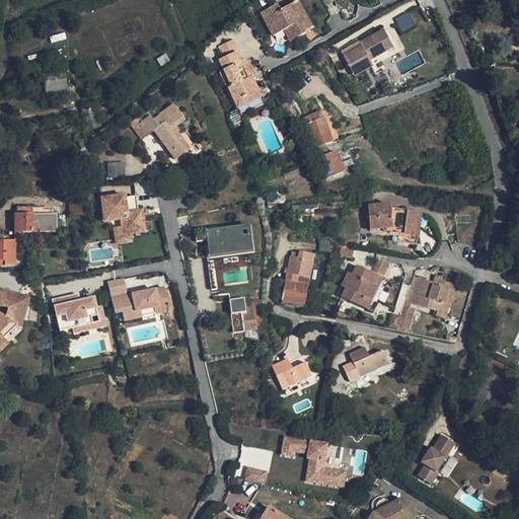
[(298,2),(292,5),(297,14),(300,13),(303,11),(298,2)]
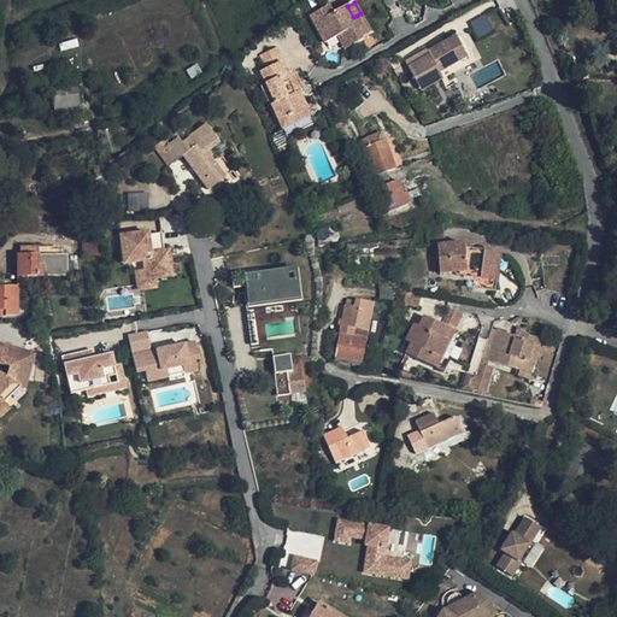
[(329,7),(310,17),(325,43),(344,34),(351,47),(363,40),(358,31),(364,28),(357,16),(353,17),(347,6),(333,15),(329,7)]
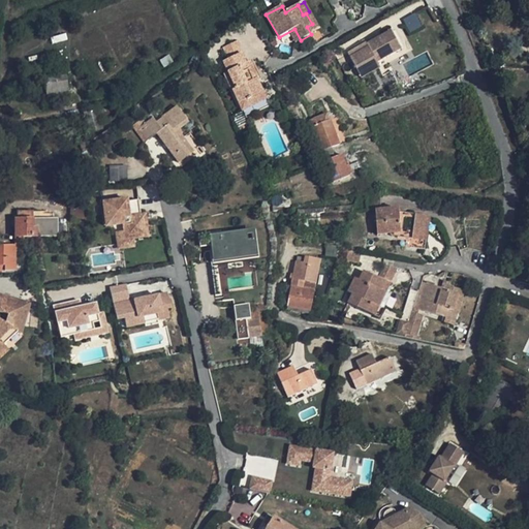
[(410,32),(422,25),(414,12),(403,20),(410,32)]
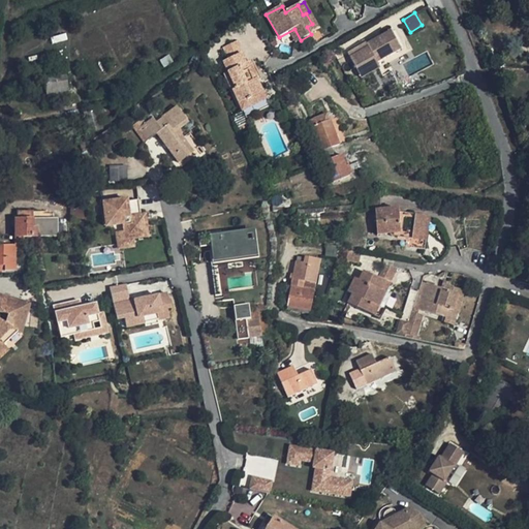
[(307,27),(311,34),(319,30),(314,23),(312,24),(307,27)]
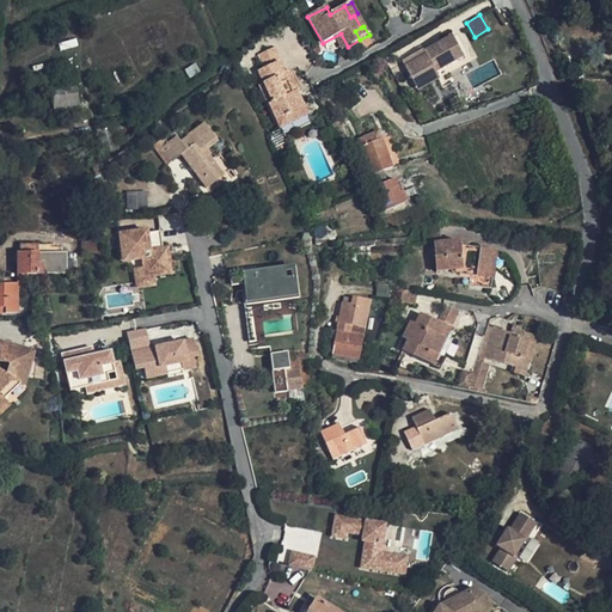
[(435,72),(463,57),(453,38),(424,53),(426,56),(405,67),(414,83),(435,72)]
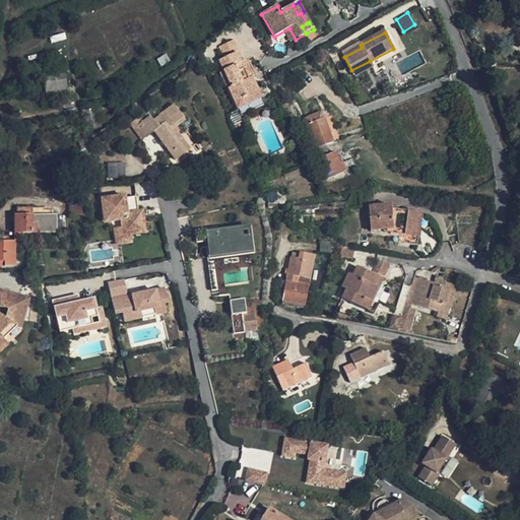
[(238,109),(261,98),(252,78),(249,79),(245,71),(249,69),(246,61),(242,63),(238,54),(239,53),(234,41),(219,48),(224,59),(219,61),(232,87),(229,88),(238,109)]
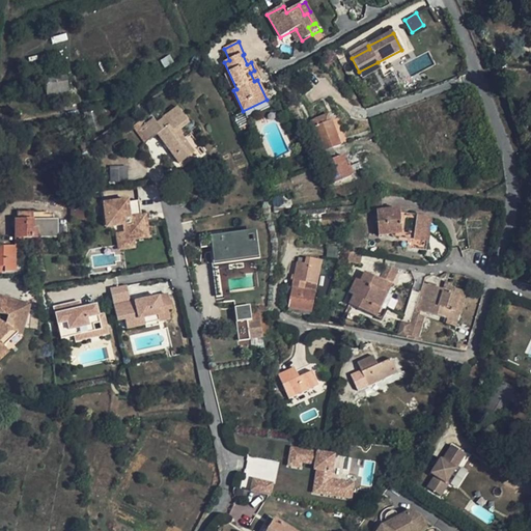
[(378,62),(359,72),(363,78),(381,68),(378,62)]
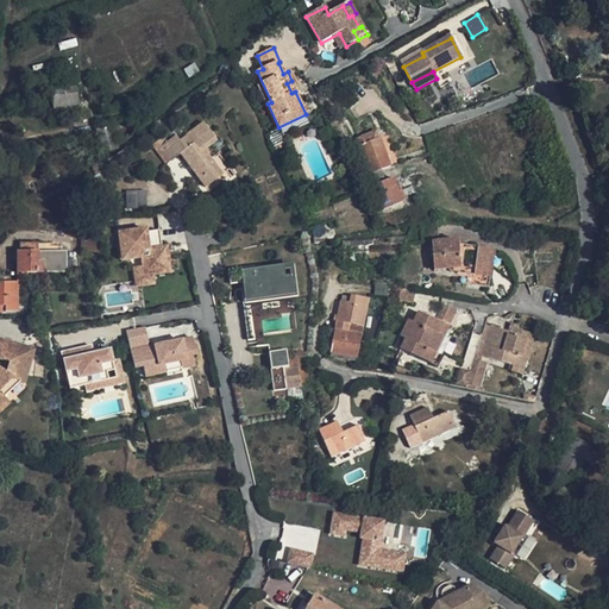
[(49,80),(50,92),(75,88),(74,76),(49,80)]
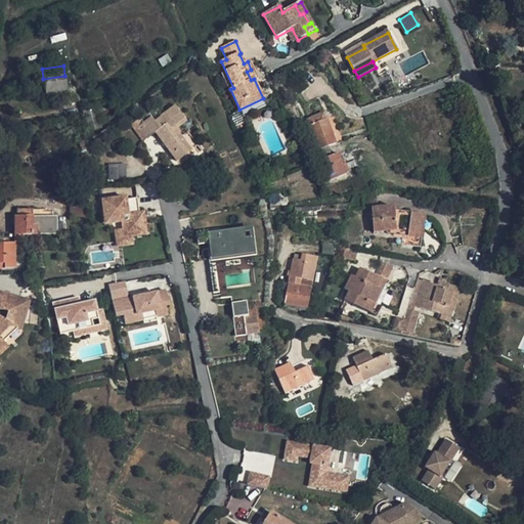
[(43,79),(47,98),(68,95),(64,76),(43,79)]
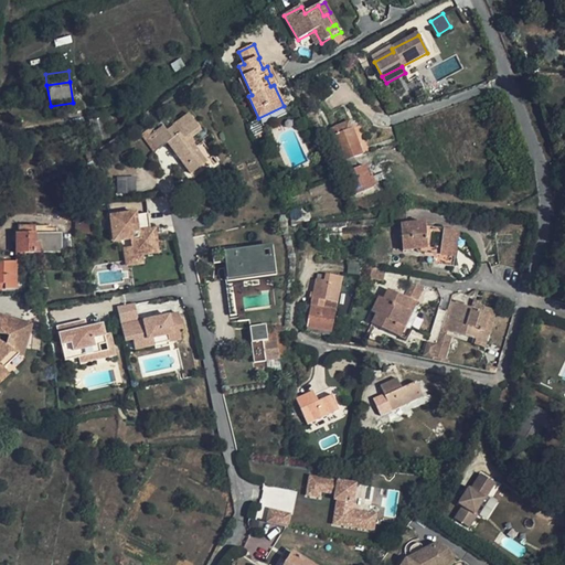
[(87,117),(94,141),(108,137),(102,114),(87,117)]
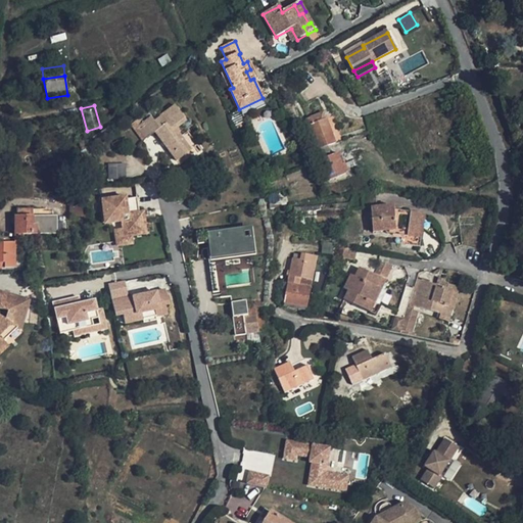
[(139,119),(131,125),(143,141),(154,133),(175,162),(187,153),(171,132),(175,129),(185,121),(175,106),(153,122),(150,117),(142,123),(139,119)]
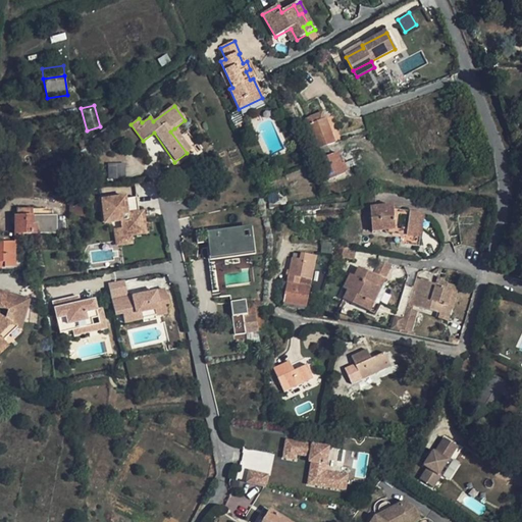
[(244,122),(239,111),(229,115),(235,126),(244,122)]
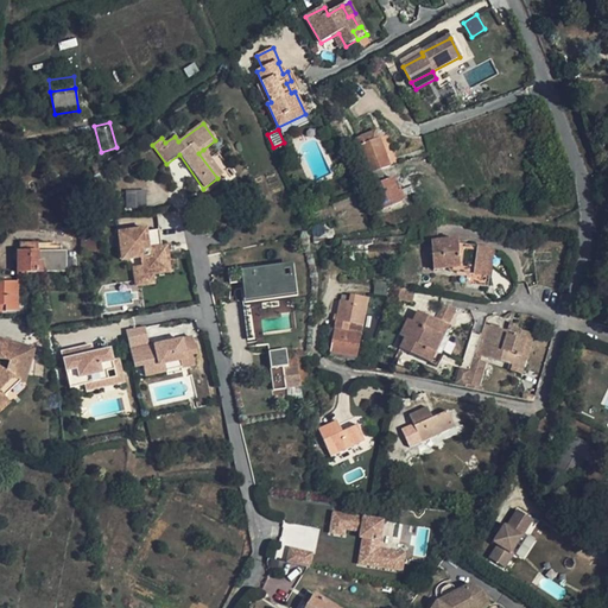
[(375,132),(362,137),(365,144),(379,139),(375,132)]
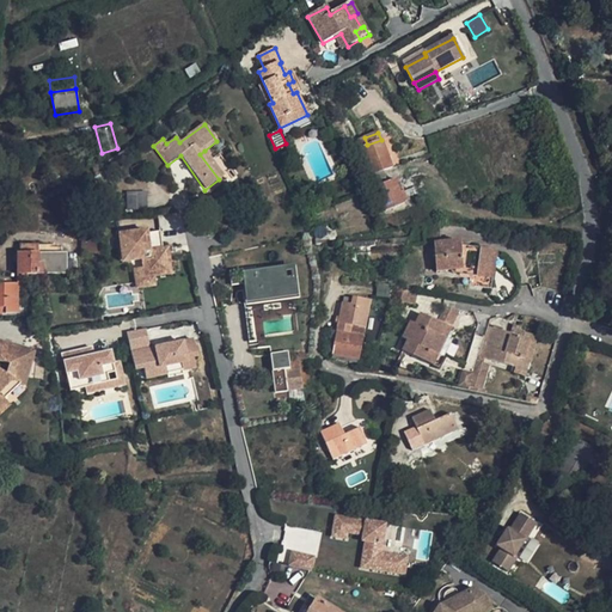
[(343,148),(350,145),(346,134),(338,138),(343,148)]
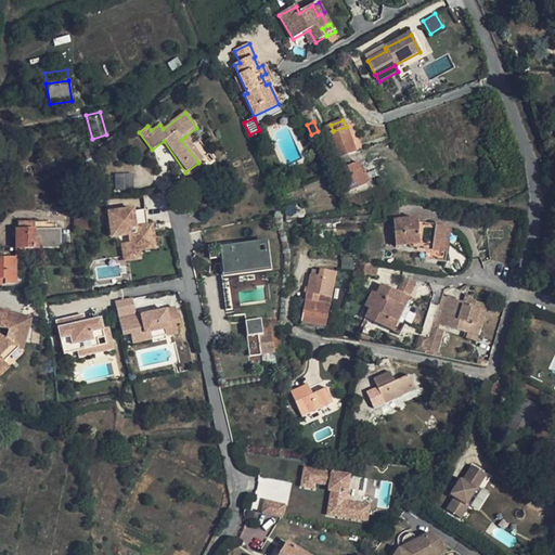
[(325,127),(337,158),(357,152),(347,127),(346,127),(333,131),(331,125),(325,127)]
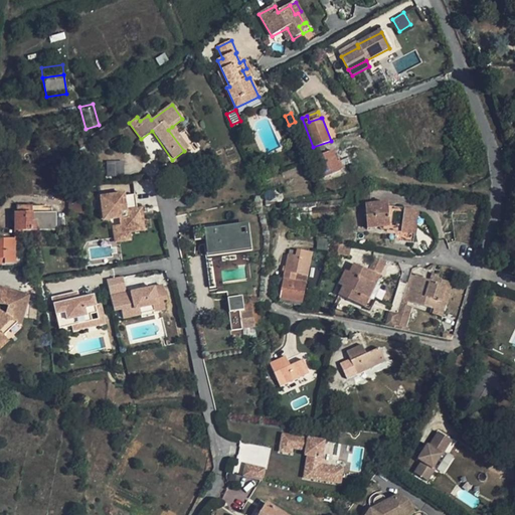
[(168,130),(184,151),(188,148),(172,127),(168,130)]
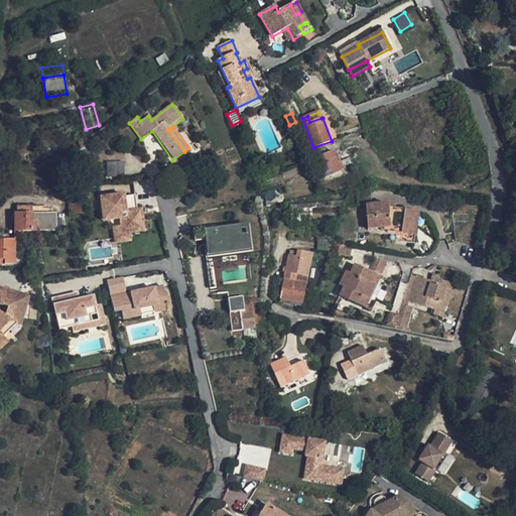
[(91,154),(89,139),(84,139),(87,162),(96,161),(95,154),(91,154)]
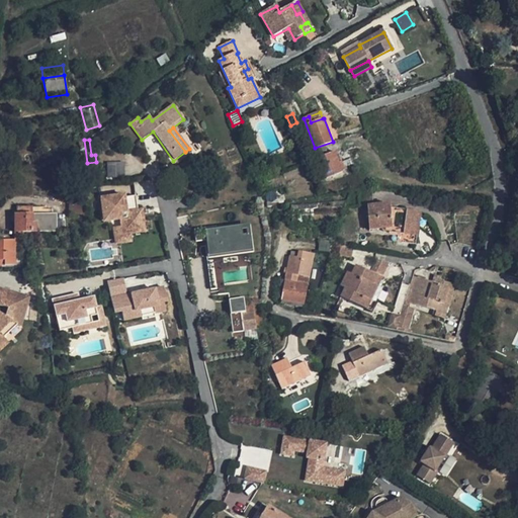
[(315,148),(314,148),(317,156),(328,152),(325,145),(315,148)]
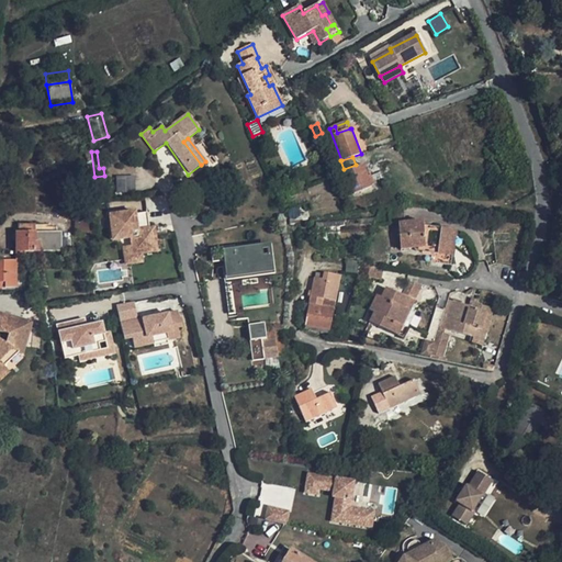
[(368,177),(363,165),(346,171),(355,194),(372,188),(368,177)]
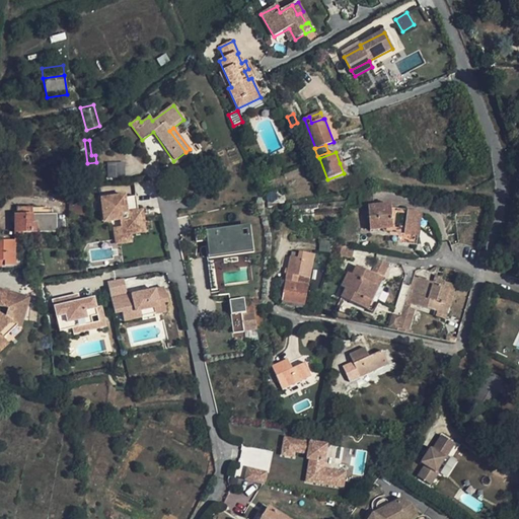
[(107,163),(107,178),(124,178),(124,163),(107,163)]
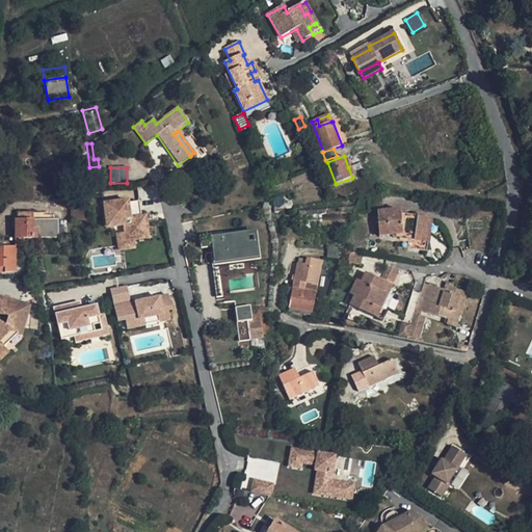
[(114,203),(103,204),(104,212),(109,211),(111,228),(124,225),(125,233),(126,241),(134,240),(149,238),(147,223),(144,215),(140,216),(138,202),(114,205),(114,203)]
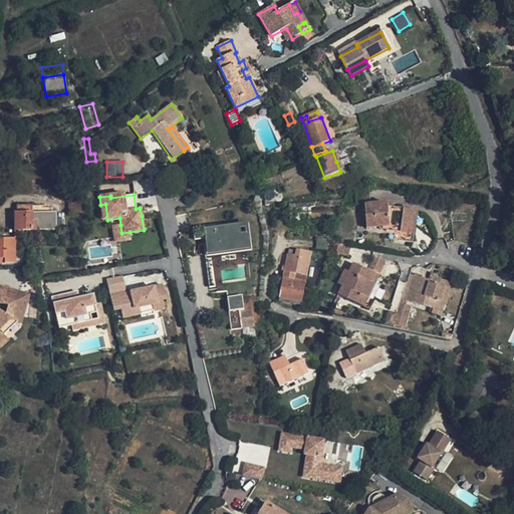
[(388,203),(364,205),(366,229),(378,228),(378,229),(386,231),(390,240),(413,243),(417,212),(388,208),(388,203)]
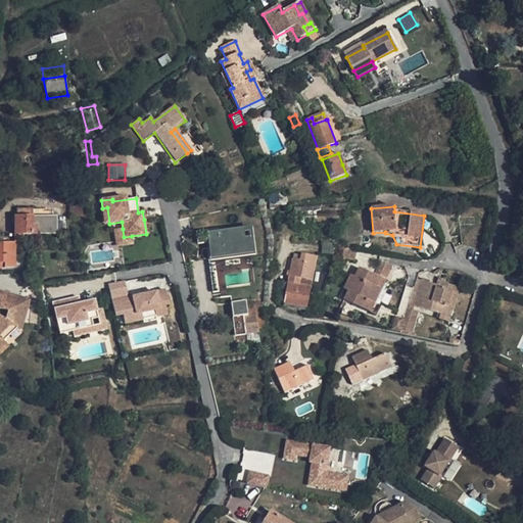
[(153,210),(142,211),(144,220),(154,218),(153,210)]
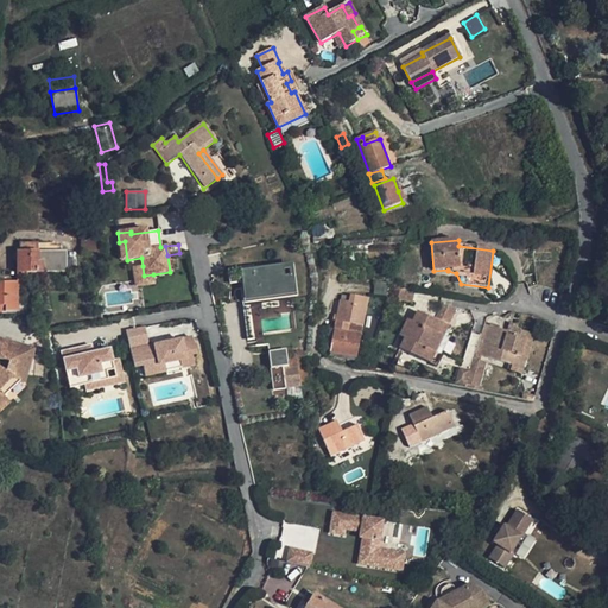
[(0,311),(17,311),(17,289),(27,289),(27,273),(65,272),(65,251),(16,252),(17,283),(0,282),(0,311)]
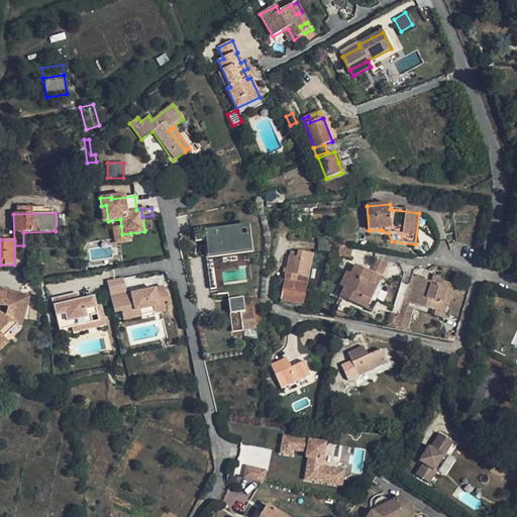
[(227,287),(223,252),(249,248),(246,225),(216,229),(216,226),(207,227),(210,254),(208,254),(213,289),(227,287)]
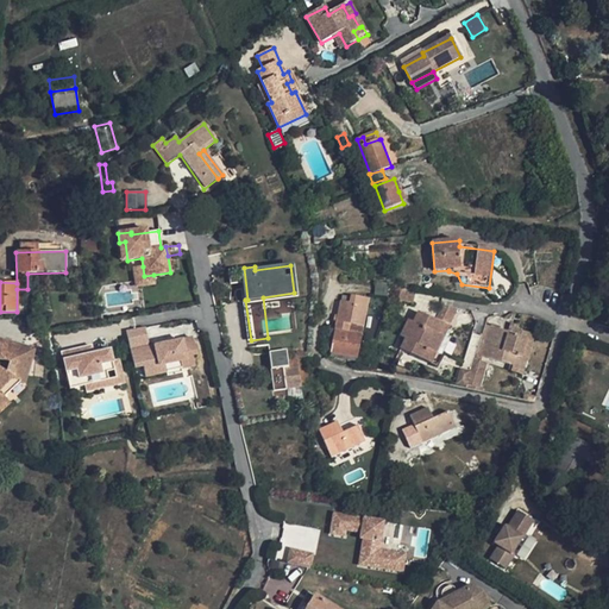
[(144,276),(143,267),(133,268),(136,287),(155,284),(154,275),(144,276)]
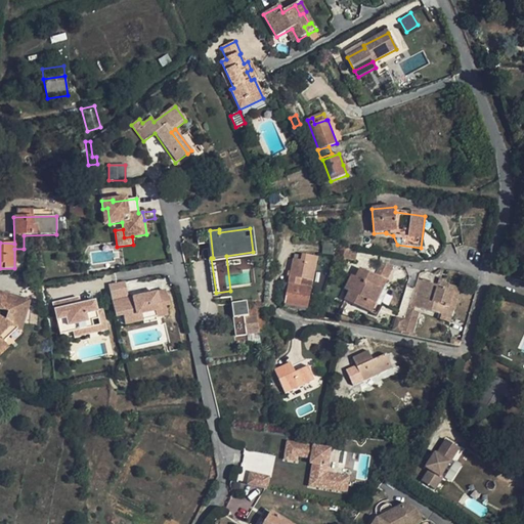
[(197,232),(199,245),(211,244),(210,230),(197,232)]
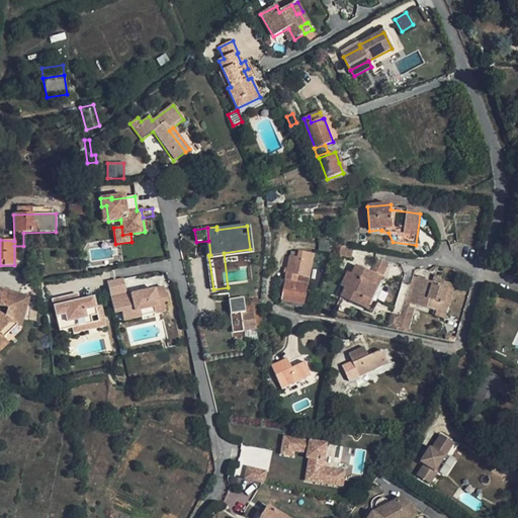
[(342,256),(351,258),(353,249),(338,245),(334,260),(340,261),(342,256)]
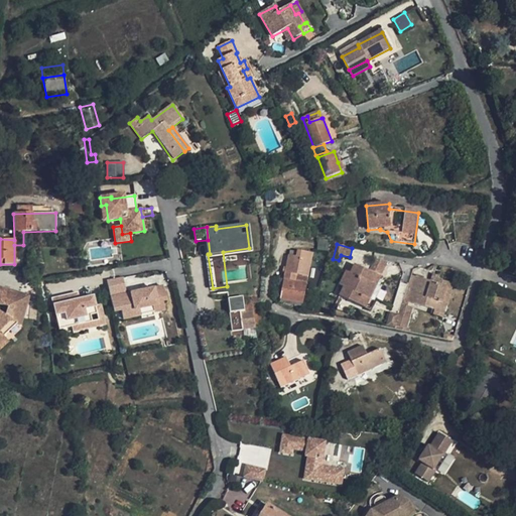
[(307,276),(312,254),(298,251),(297,252),(296,257),(289,255),(282,290),(275,288),(274,295),(280,296),(280,299),(302,303),(306,283),(310,284),(312,277),(307,276)]
